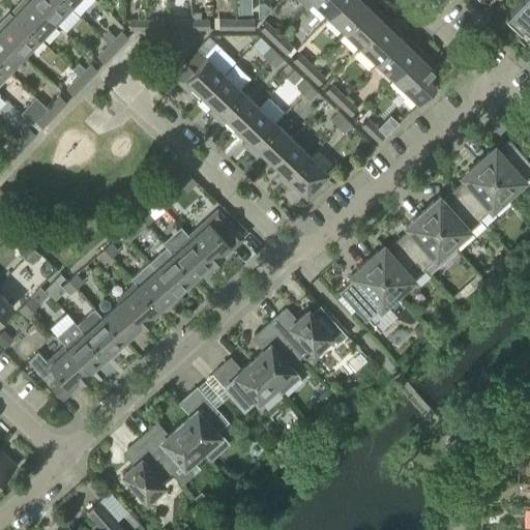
[(39,39),(55,23),(30,0),(21,0),(17,5),(21,8),(13,15),(39,39)]
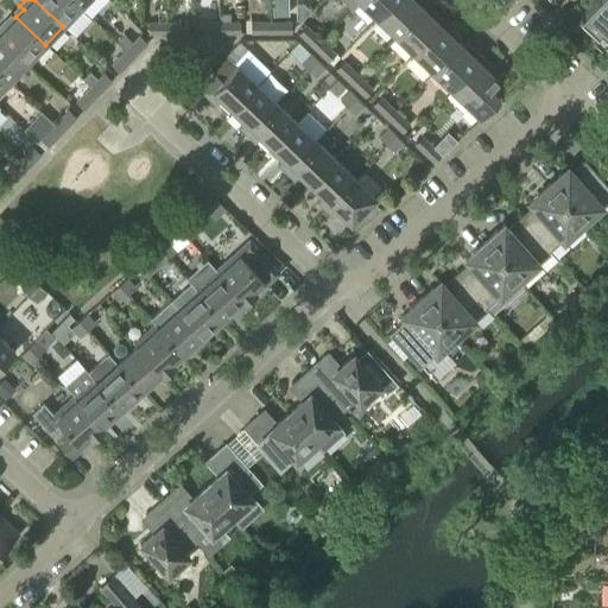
[(81,7),(73,0),(35,0),(63,26),(81,7)]
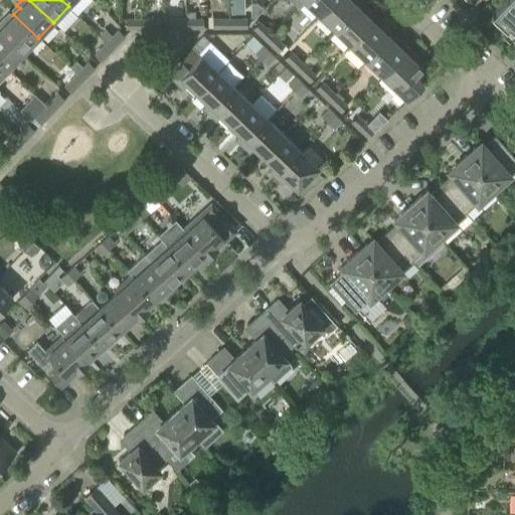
[(304,0),(303,1),(304,1),(319,16),(334,0),(304,0)]
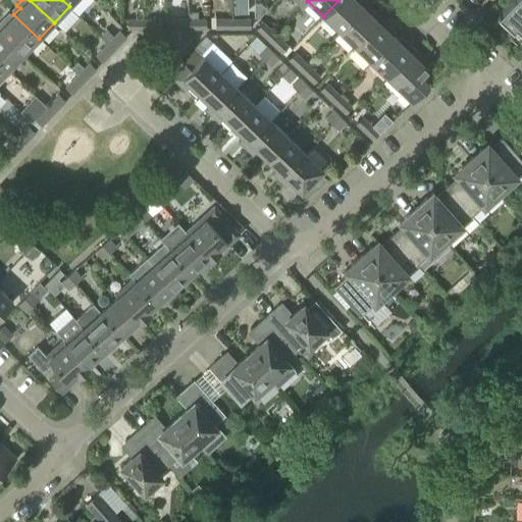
[(340,32),(363,7),(356,0),(338,0),(323,16),(340,32)]
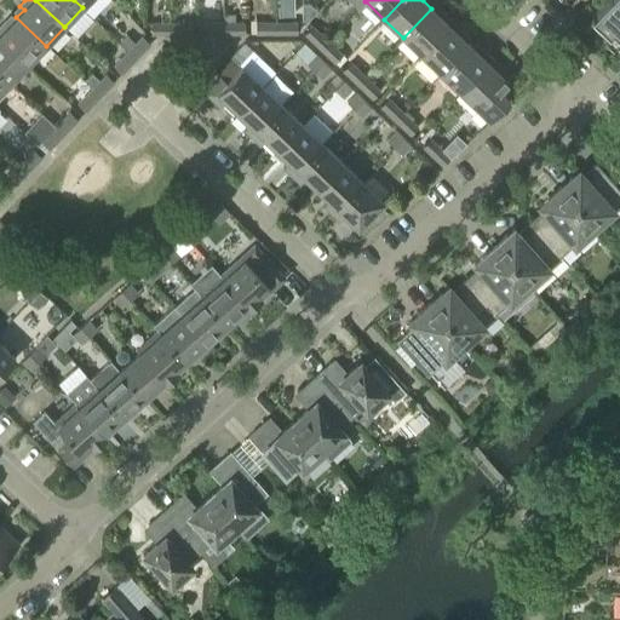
[(619,0),(608,0),(591,18),(608,35),(612,32),(619,39),(616,42),(619,46),(619,0)]
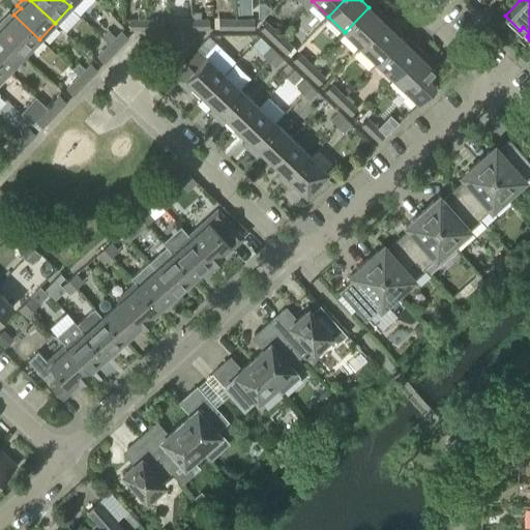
[(258,19),(264,19),(272,10),(263,3),(258,4),(258,19)]
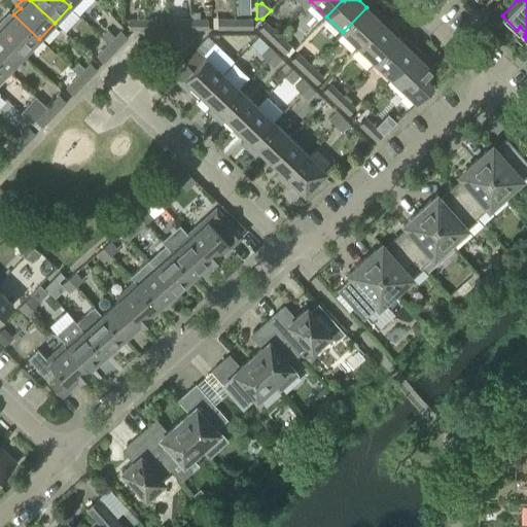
[(374,13),(366,7),(343,32),(358,47),(386,19),(377,10),(374,13)]
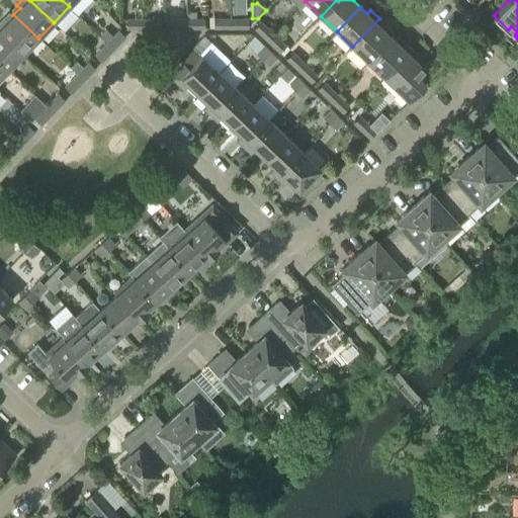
[(38,38),(13,14),(7,21),(4,18),(0,21),(0,31),(23,54),(38,38)]
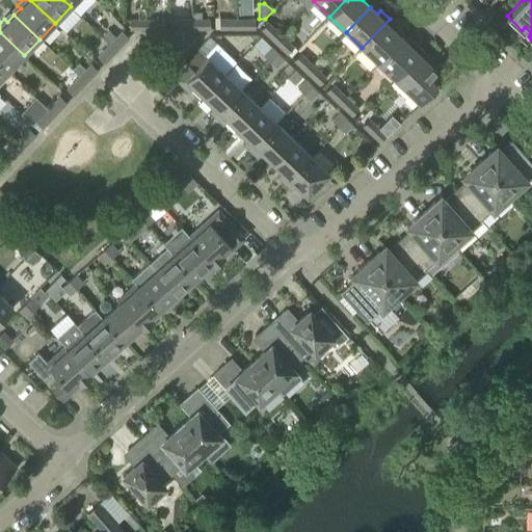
[(378,63),(402,37),(396,31),(399,28),(390,19),(362,48),(378,63)]
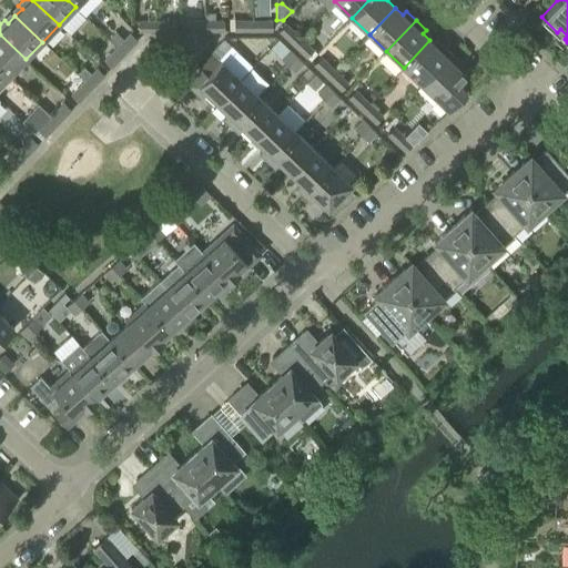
[(158,31),(176,31),(176,21),(158,22),(158,31)]
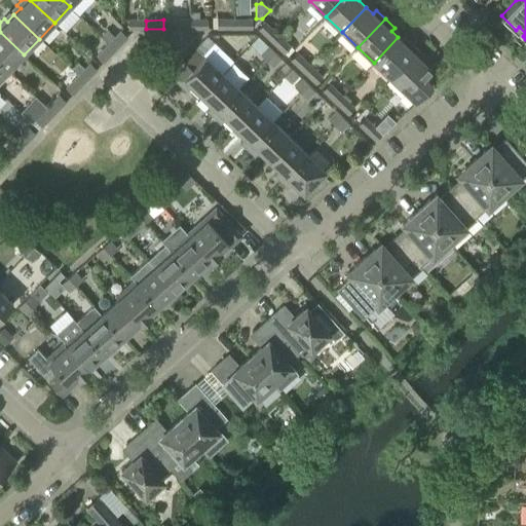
[(173,29),(190,29),(190,20),(173,20),(173,29)]
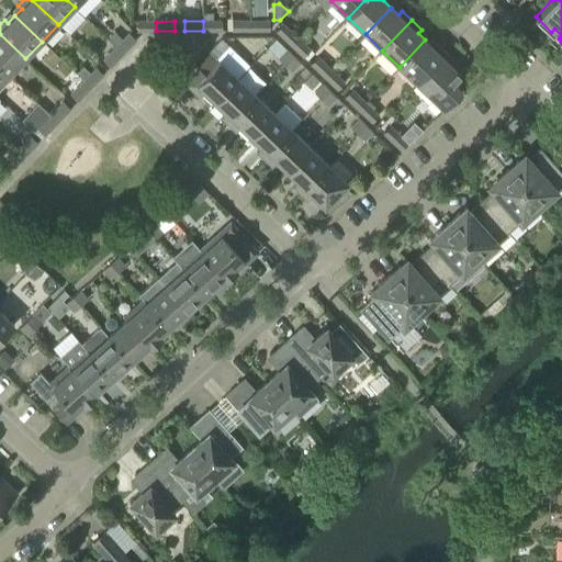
[(203,31),(222,31),(222,21),(203,21),(203,31)]
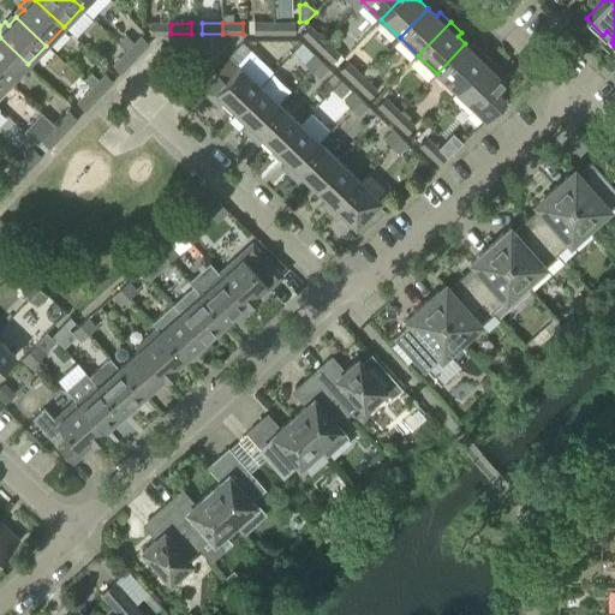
[(254,34),(274,34),(274,23),(254,23),(254,34)]
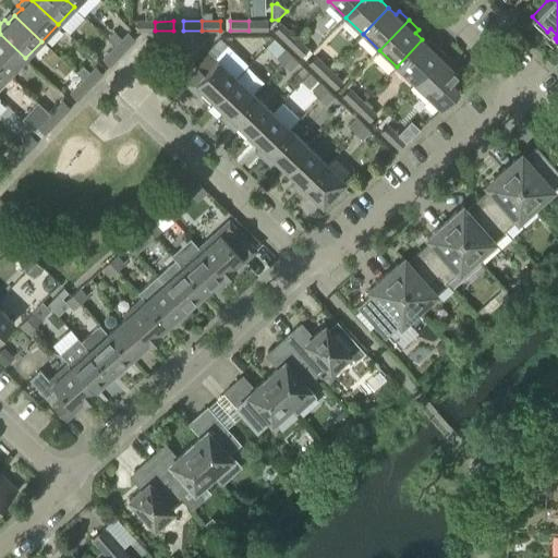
[(249,31),(267,31),(267,21),(249,21),(249,31)]
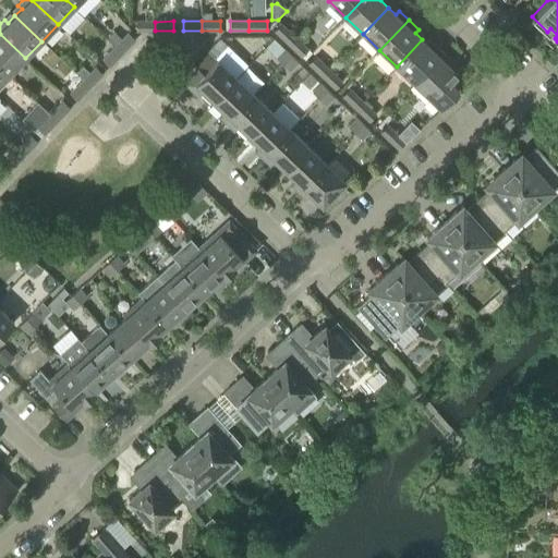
[(136,31),(155,31),(155,22),(136,22),(136,31)]
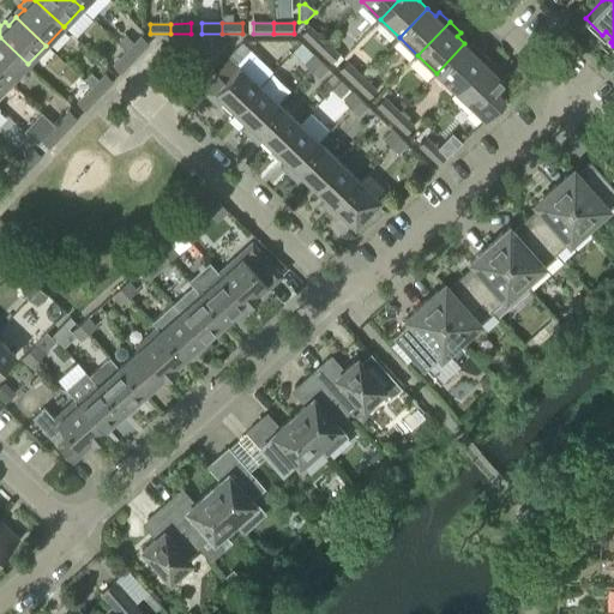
[(317,48),(324,41),(309,26),(302,35),(317,48)]
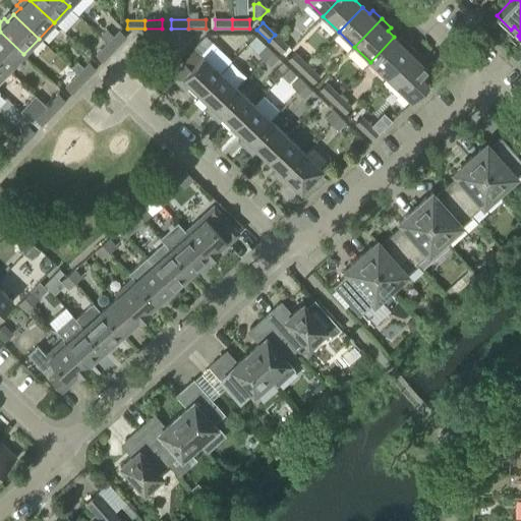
[(0,62),(8,70),(23,54),(0,32),(0,62)]
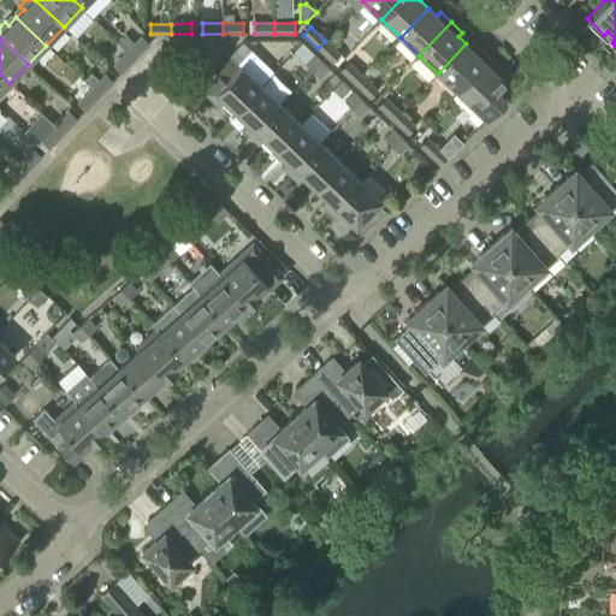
[(135,59),(149,45),(142,37),(128,52),(135,59)]
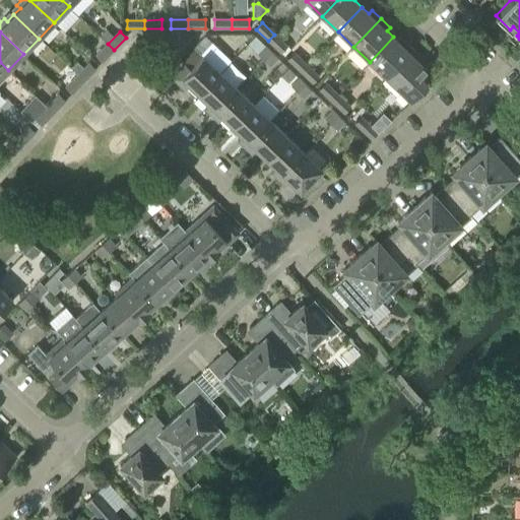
[(280,53),(286,47),(274,35),(268,41),(280,53)]
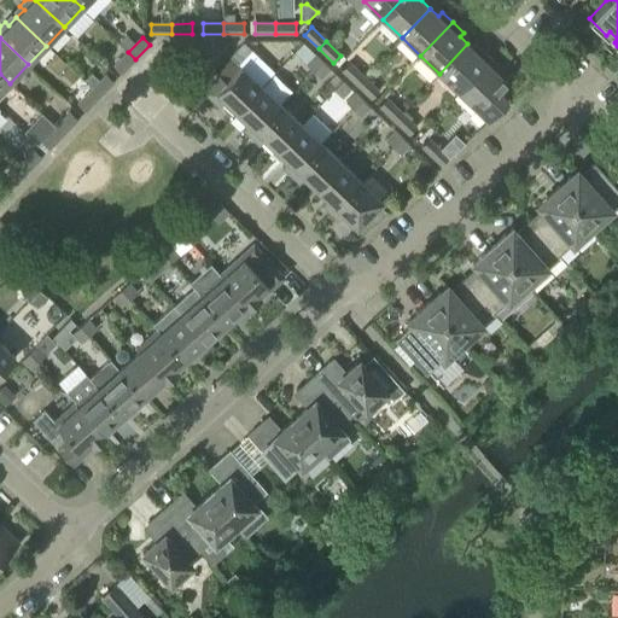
[(476,52),(467,44),(439,74),(459,92),(490,58),(479,47),(476,52)]
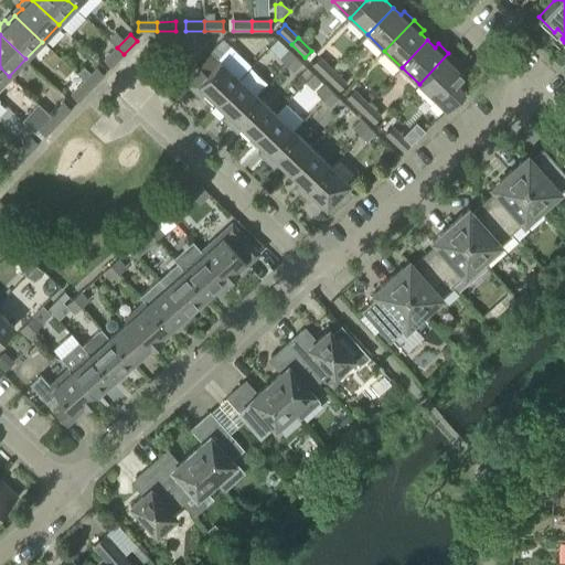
[(110,67),(124,54),(117,48),(104,61),(110,67)]
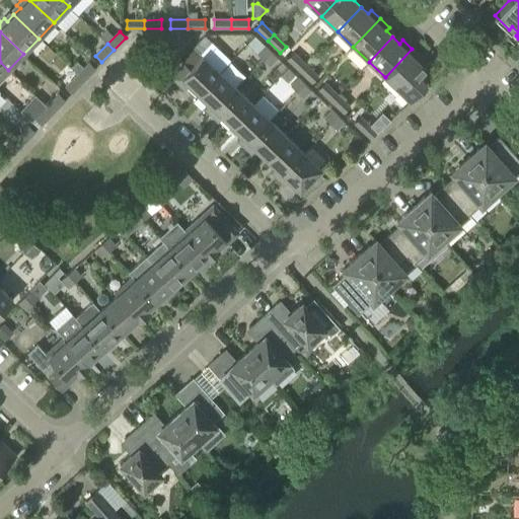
[(184,65),(190,69),(202,56),(193,47),(179,61),(184,65)]
